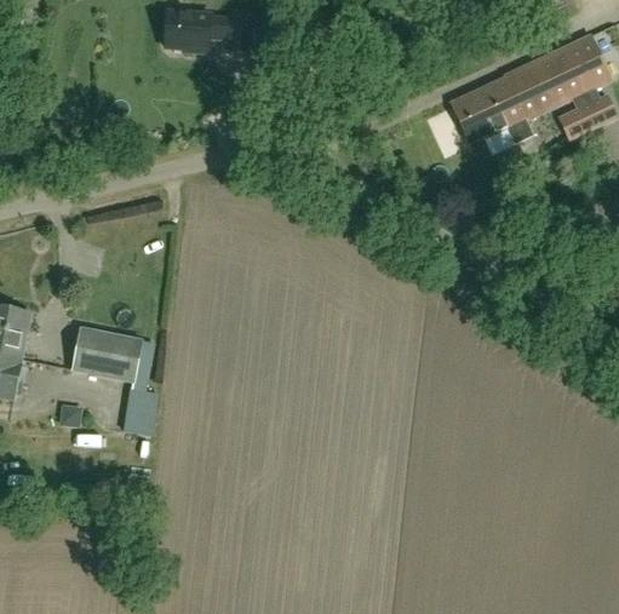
[(584,0),(590,13),(618,3),(618,0),(584,0)]
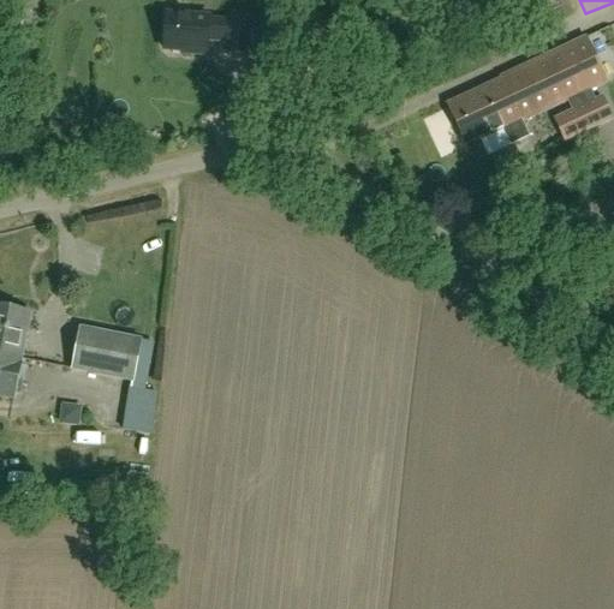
[(227,13),(208,12),(208,11),(166,7),(164,43),(184,45),(184,48),(207,49),(207,35),(227,36),(227,46),(249,47),(250,13),(227,12),(227,13)]
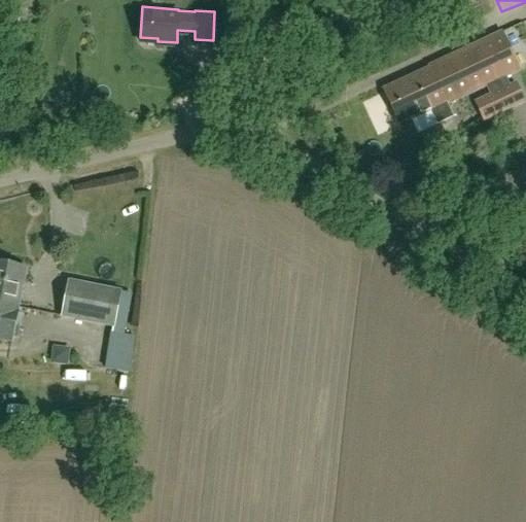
[(502,85),(498,76),(519,66),(500,27),(426,62),(427,65),(382,85),(397,117),(413,110),(415,113),(429,107),(436,120),(453,113),(447,101),(487,81),(491,91),(475,98),(483,116),(524,97),(515,79),(502,85)]
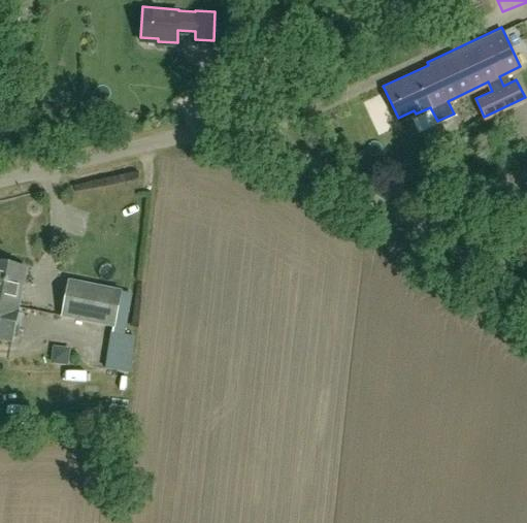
[(0,299),(17,302),(25,263),(0,257),(0,299)]
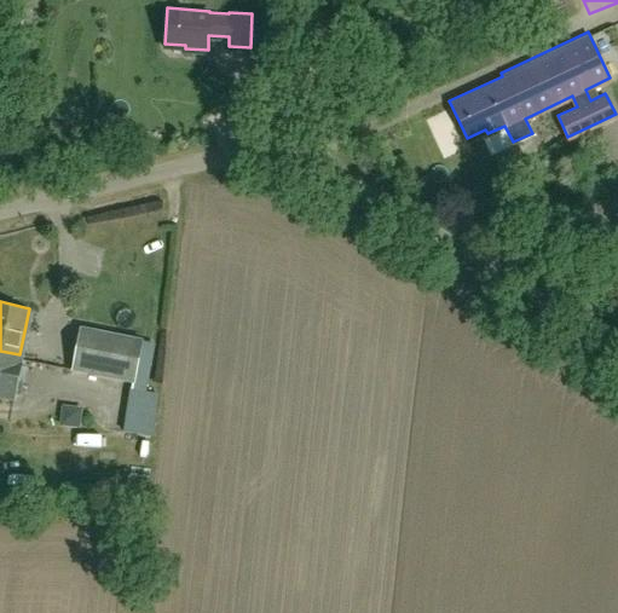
[(139,337),(80,324),(71,365),(130,377),(132,377),(132,376),(139,337)]
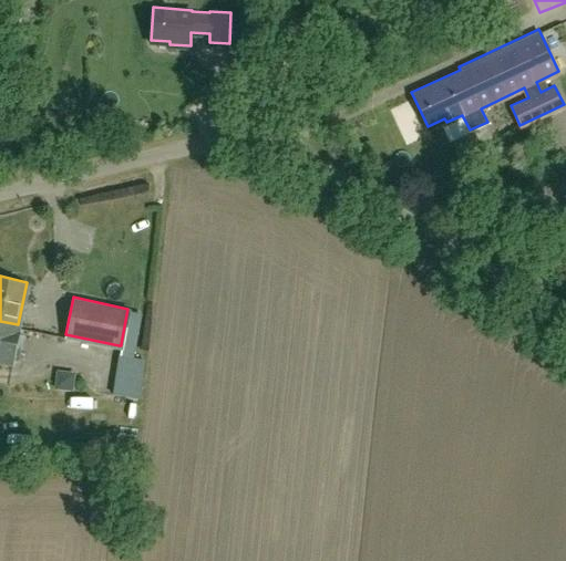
[(18,324),(0,321),(0,359),(11,362),(12,356),(17,357),(19,345),(14,344),(19,325),(18,324)]
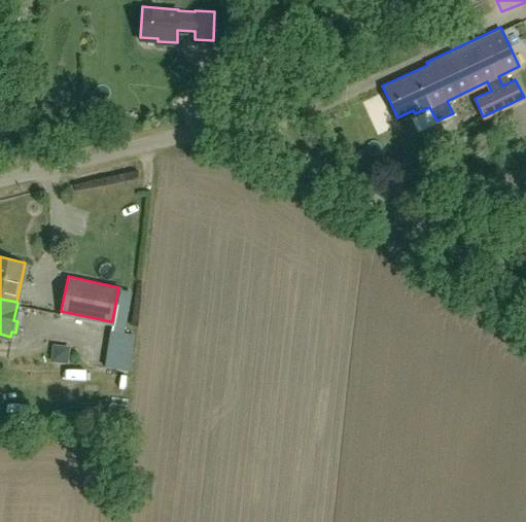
[(129,368),(135,331),(133,329),(130,329),(109,326),(103,363),(105,363),(116,366),(123,367),(129,368)]
